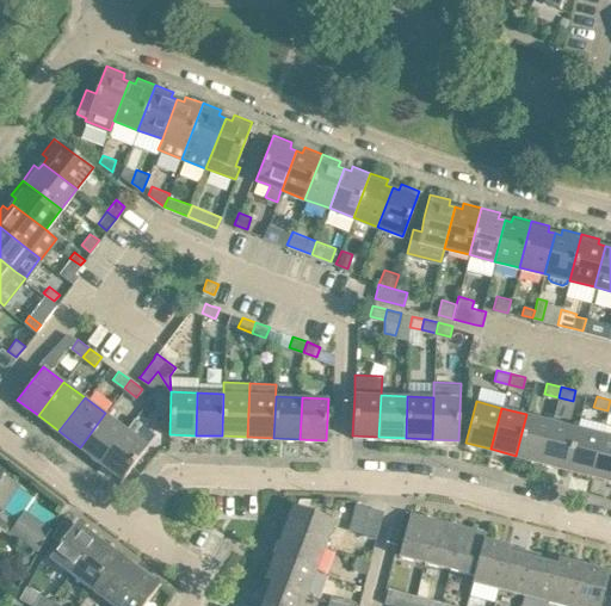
[(105,413),(80,447),(102,463),(127,430),(105,413)]
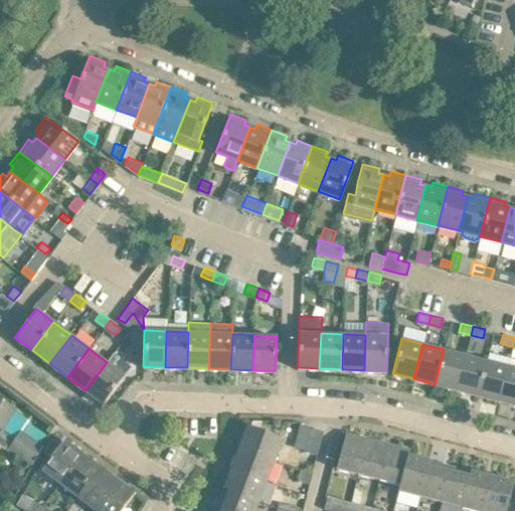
[(435,384),(456,389),(465,355),(444,349),(435,384)]
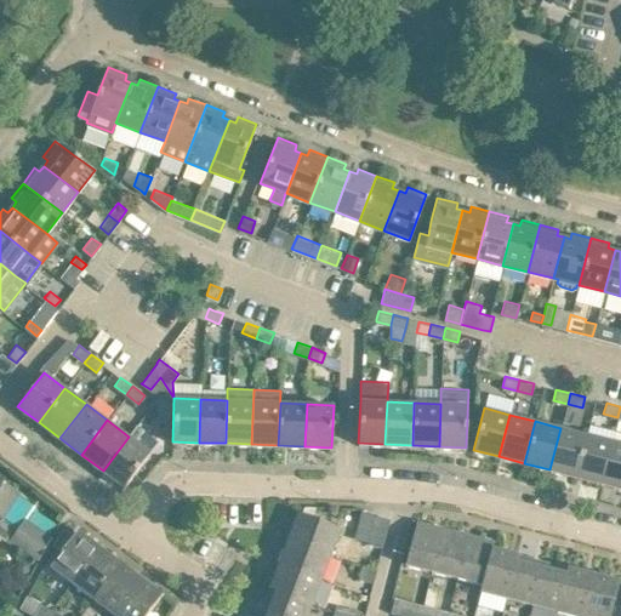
[(550,469),(576,477),(586,434),(560,428),(550,469)]
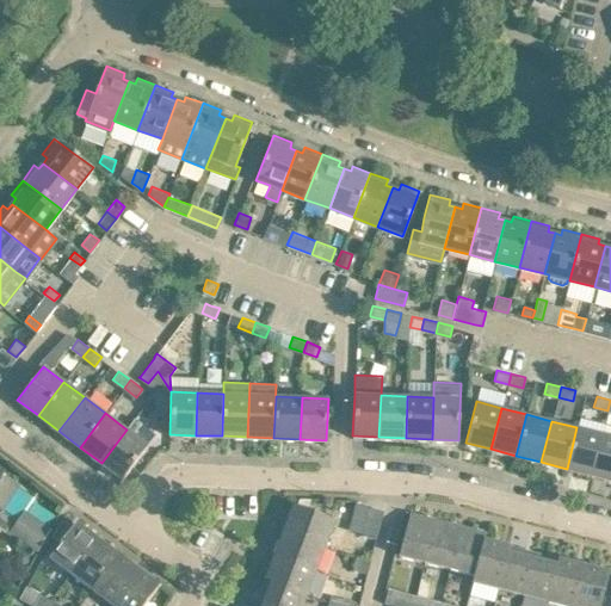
[(567,469),(592,475),(603,434),(576,427),(567,469)]
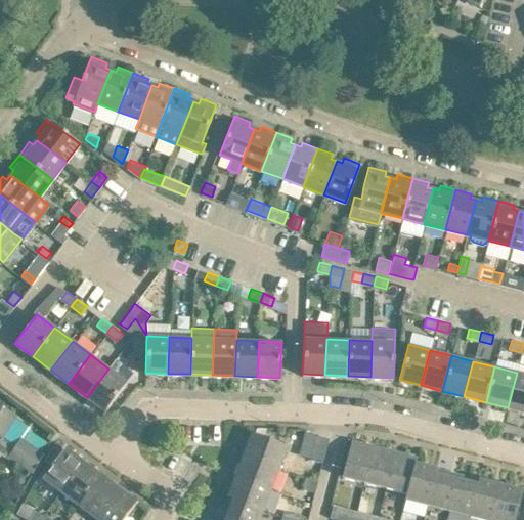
[(104,410),(126,382),(108,369),(87,397),(104,410)]
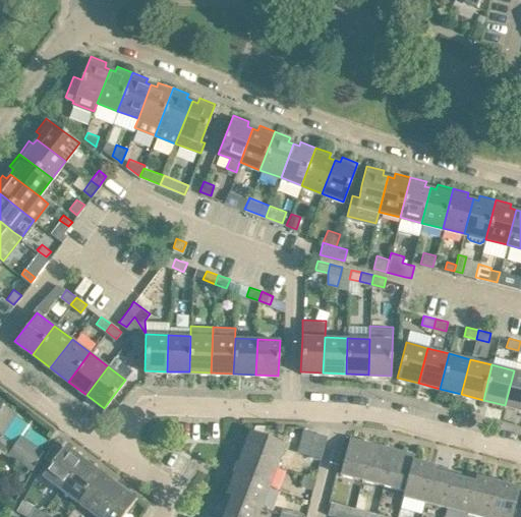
[(520,371),(514,370),(505,405),(520,409),(520,371)]
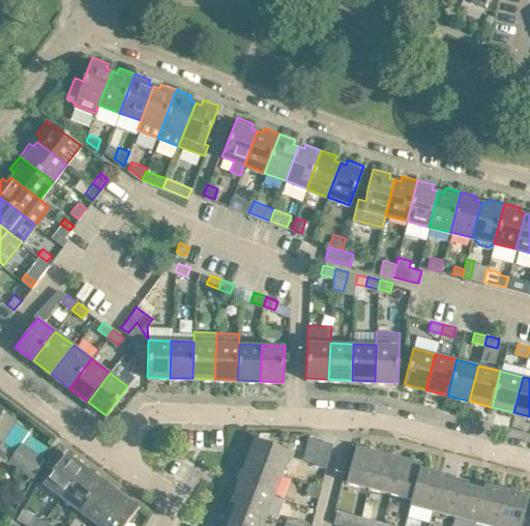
[(0,456),(8,462),(32,477),(45,456),(8,432),(17,420),(0,409),(0,456)]
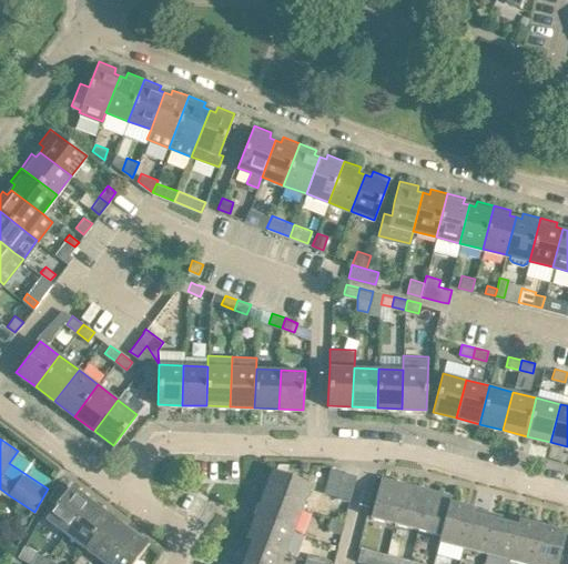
[(302,505),(311,483),(273,469),(264,491),(302,505)]
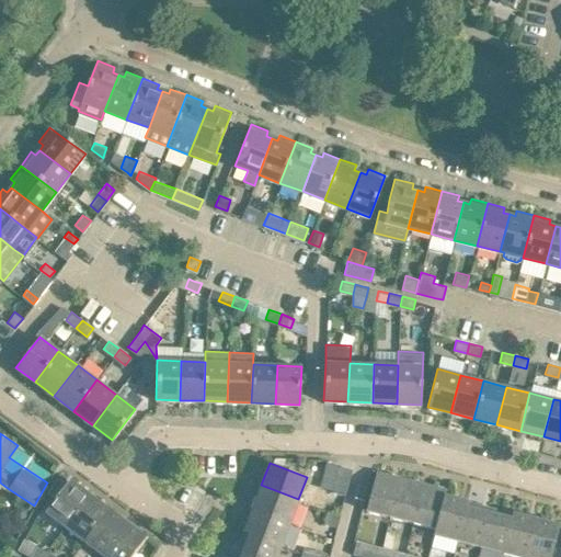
[(345,493),(352,468),(339,465),(332,490),(345,493)]
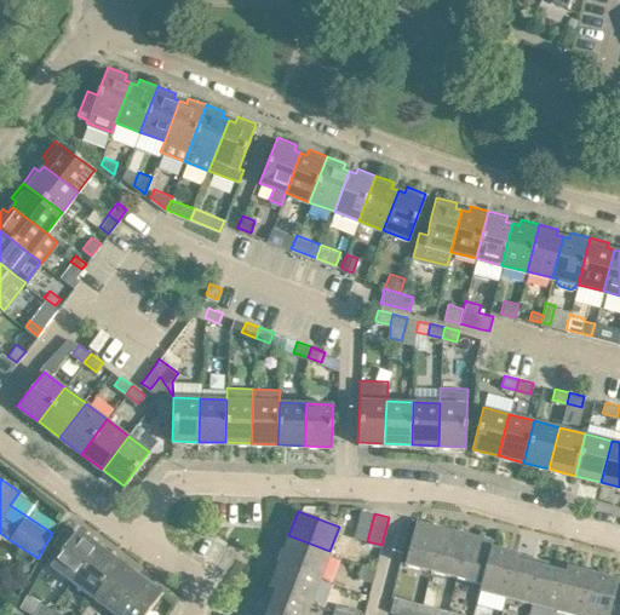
[(441,526),(415,519),(405,562),(430,568),(441,526)]
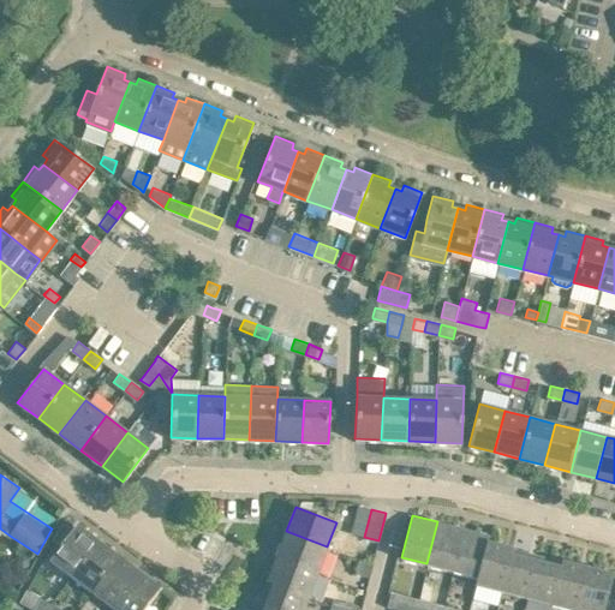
[(464,528),(437,521),(427,563),(453,570),(464,528)]
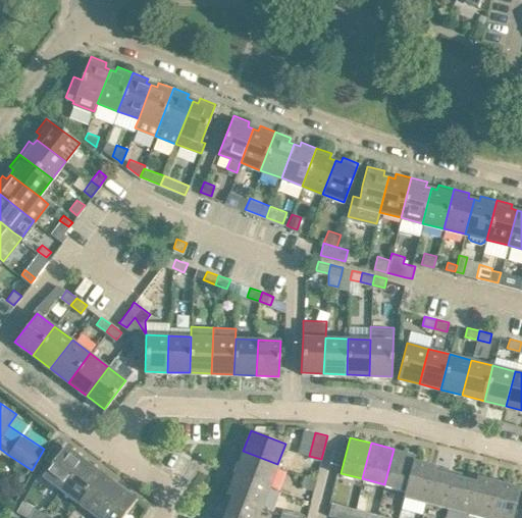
[(47,468),(43,475),(61,488),(83,459),(64,445),(61,450),(53,444),(45,457),(52,462),(47,468)]
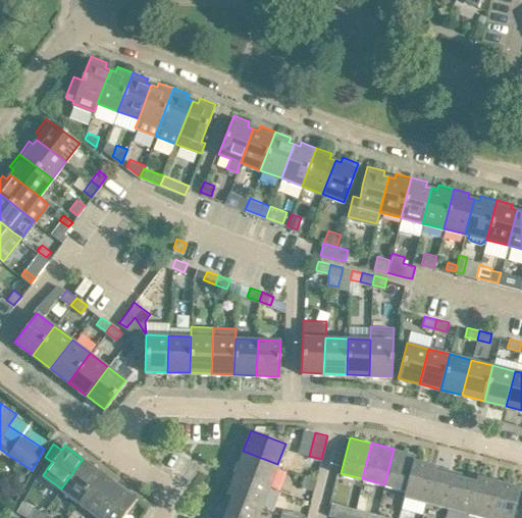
[(384,484),(405,489),(403,496),(405,496),(414,460),(415,454),(394,449),(384,484)]
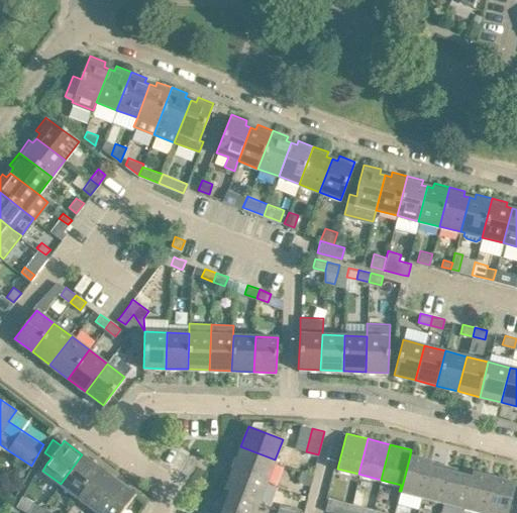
[(267,481),(275,459),(240,446),(232,468),(267,481)]
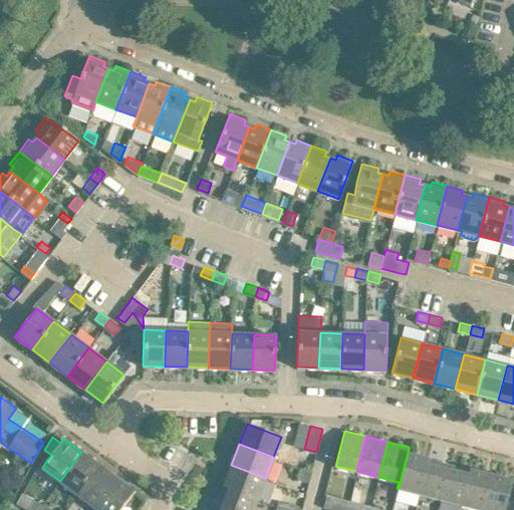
[(98,465),(81,452),(60,481),(77,494),(98,465)]
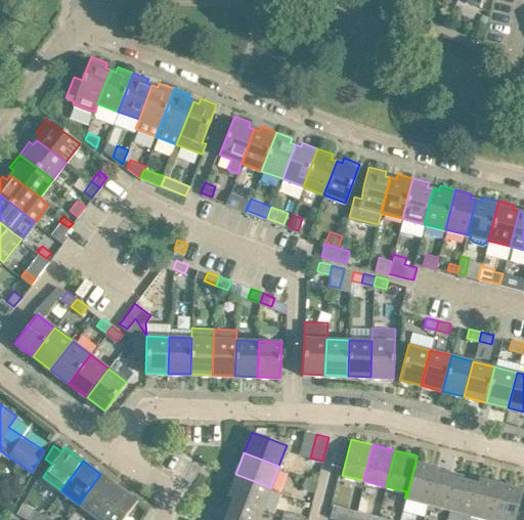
[(406,497),(427,504),(437,467),(416,462),(406,497)]
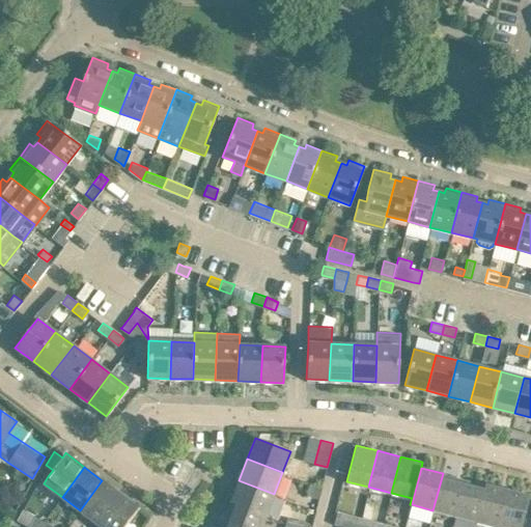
[(443,473),(432,510),(454,516),(465,479),(443,473)]
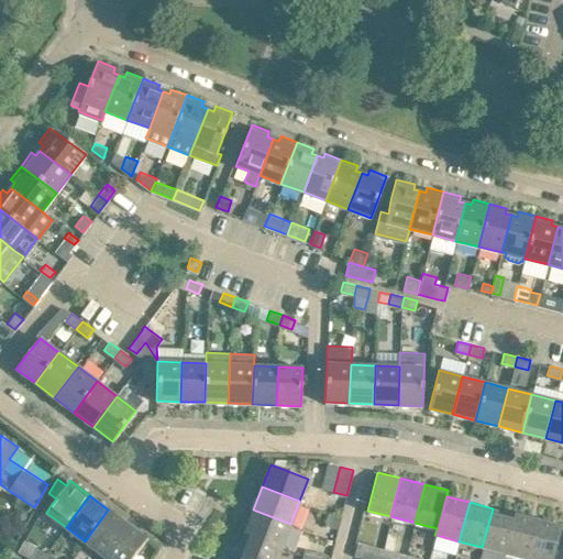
[(493,508),(482,547),(505,554),(516,514),(493,508)]
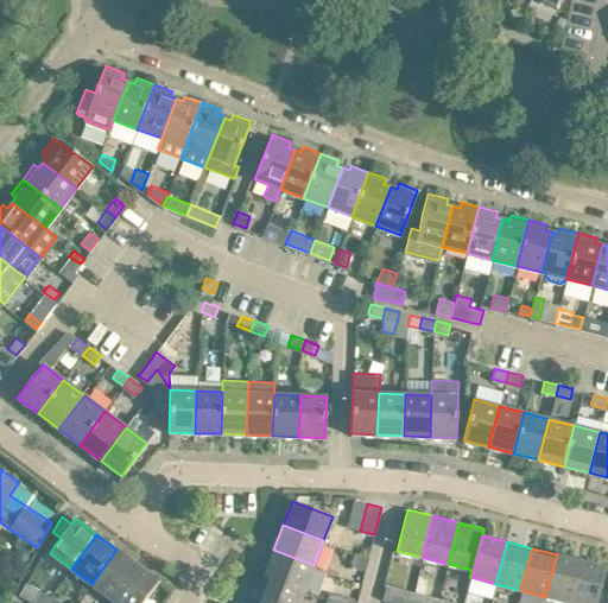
[(116,550),(92,584),(112,600),(137,565),(116,550)]
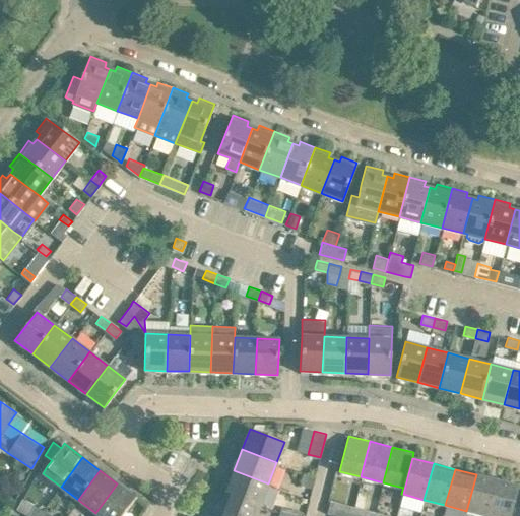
[(234,470),(226,491),(261,504),(268,484),(234,470)]
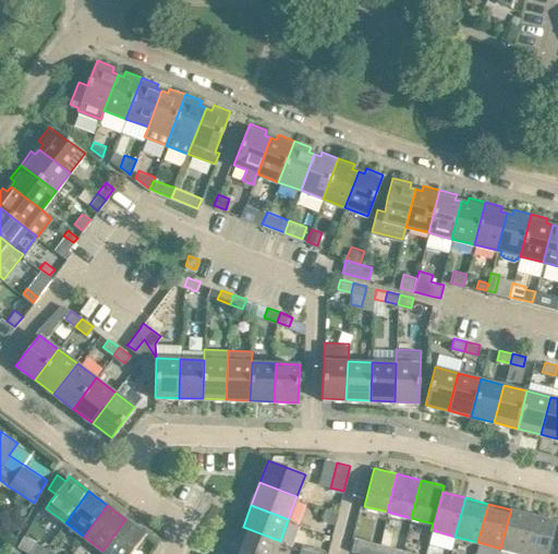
[(338,510),(326,507),(323,519),(335,522),(338,510)]
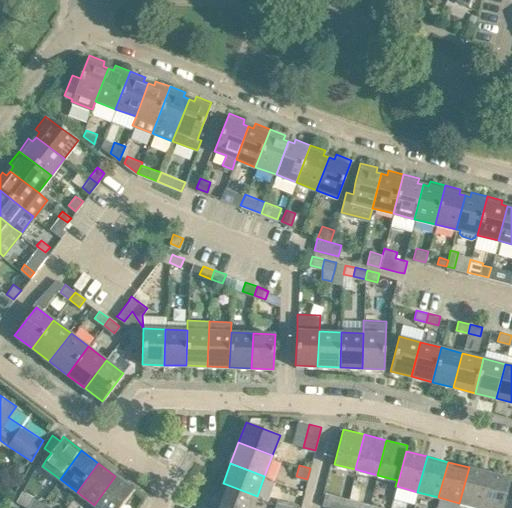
[(480,507),(489,473),(469,467),(459,503),(480,507)]
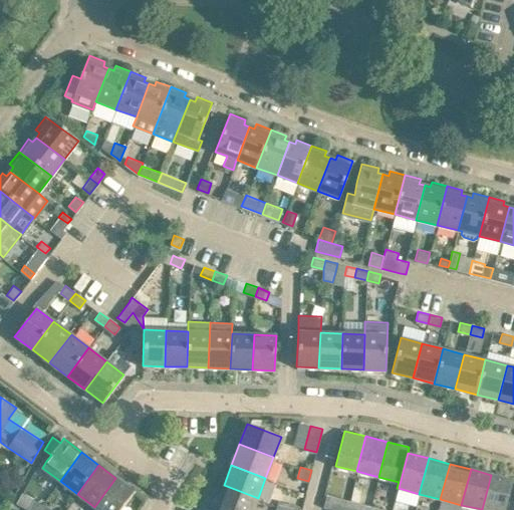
[(482,509),(504,509),(512,480),(491,475),(482,509)]
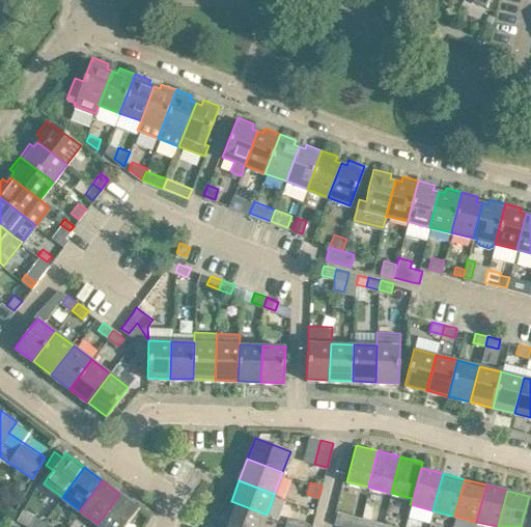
[(119,494),(98,524),(101,526),(123,526),(138,507),(119,494)]
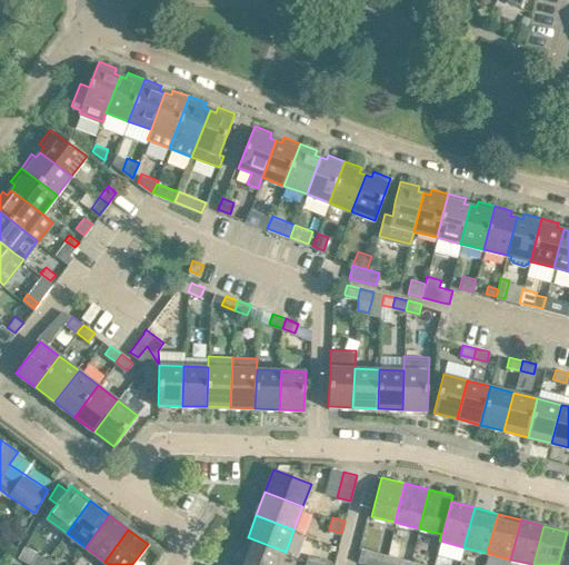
[(239,559),(251,564),(279,564),(286,552),(248,537),(239,559)]
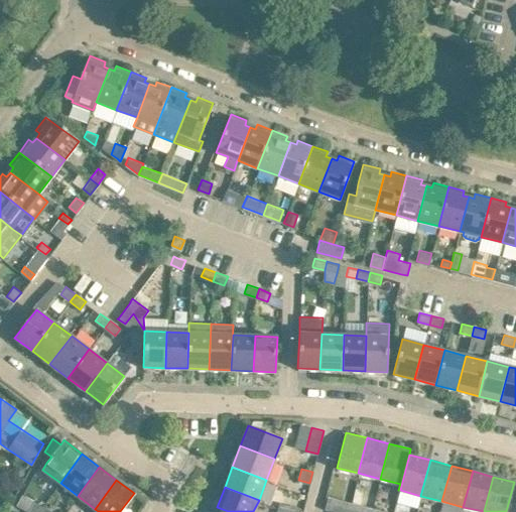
[(328,495),(328,496),(325,508),(334,510),(337,497),(328,495)]
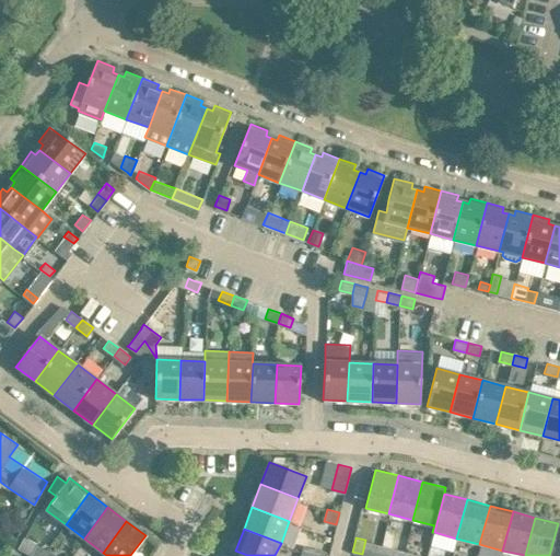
[(43,555),(47,548),(37,543),(31,555),(33,555),(43,555)]
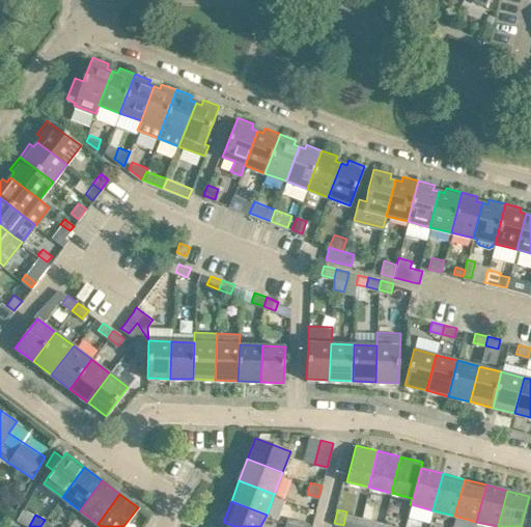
[(296,526),(298,519),(287,517),(284,526),(296,526)]
